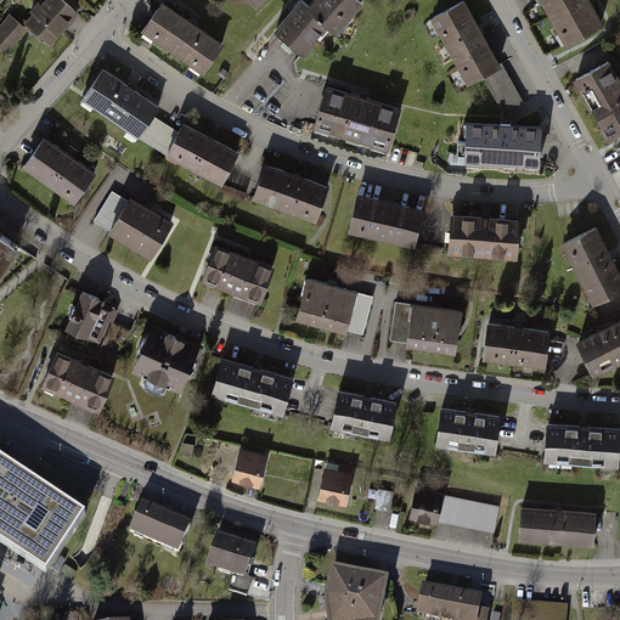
[(44,0),(26,22),(49,43),(75,11),(62,0),(44,0)]
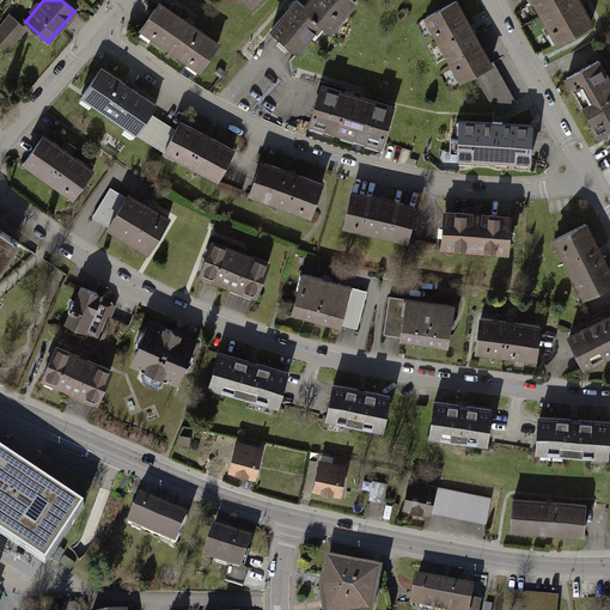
[(297,0),(269,30),(297,55),(324,24),(305,7),(297,0)]
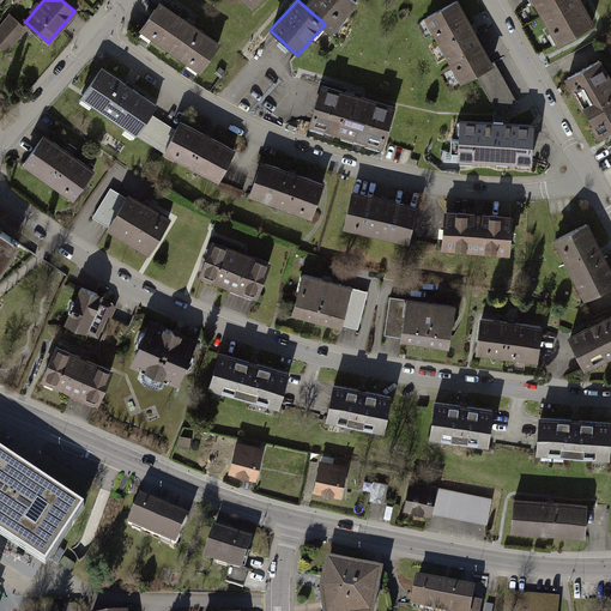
[(333,31),(358,4),(354,0),(312,0),(306,7),(325,24),(333,31)]
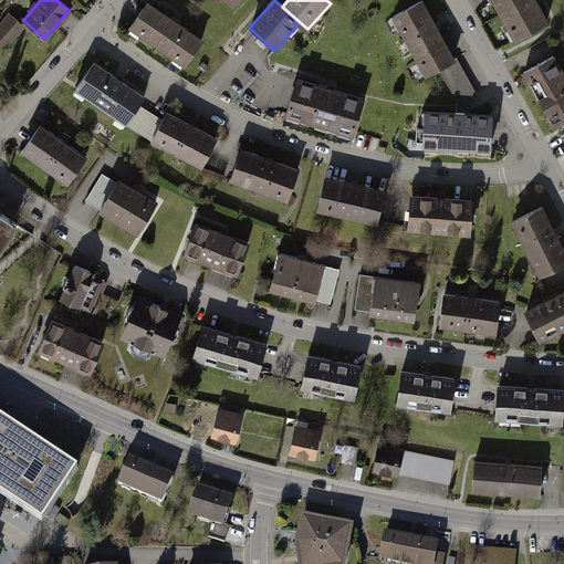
[(493,0),(517,41),(547,23),(534,0),(493,0)]
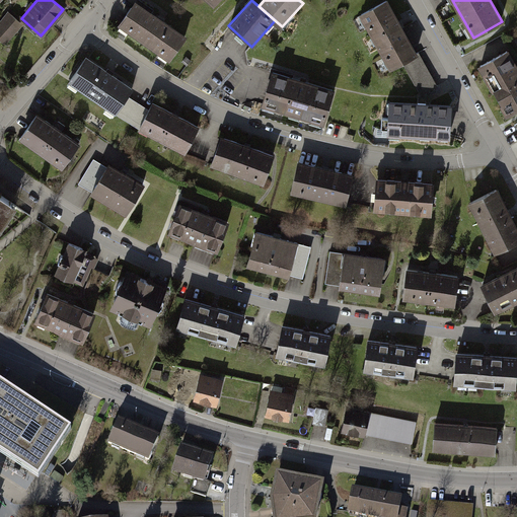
[(119,23),(169,60),(185,38),(134,1),(119,23)]
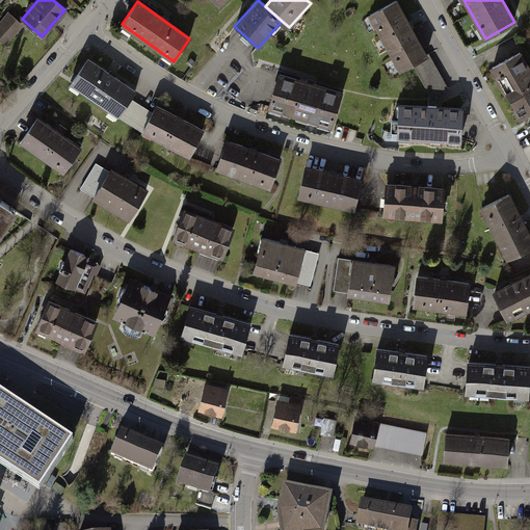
[(369,17),(400,72),(413,64),(428,56),(397,1),(369,17)]
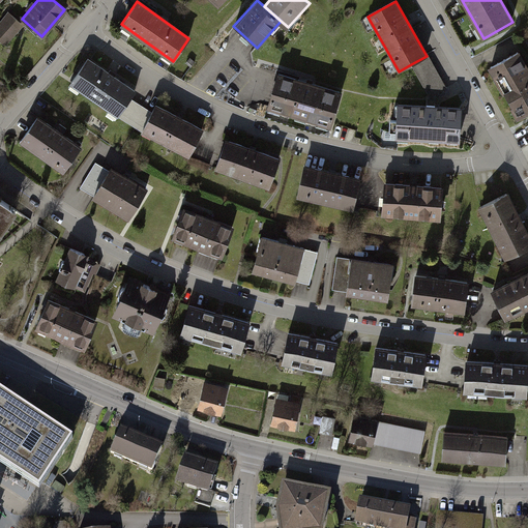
[(0,42),(3,46),(21,25),(7,13),(0,22),(0,42)]
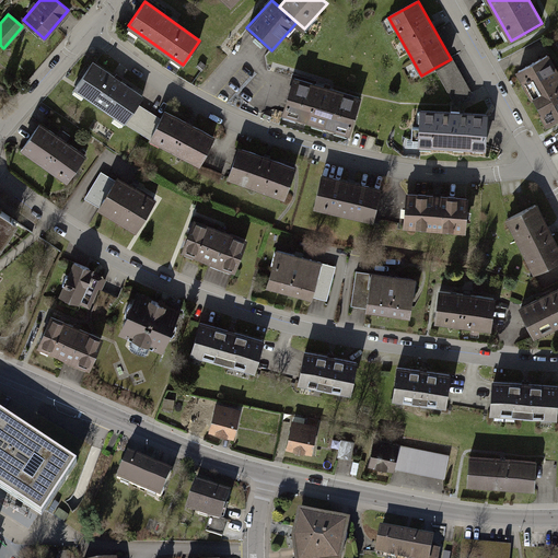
[(549,126),(557,120),(557,73),(547,55),(518,71),(549,126)]
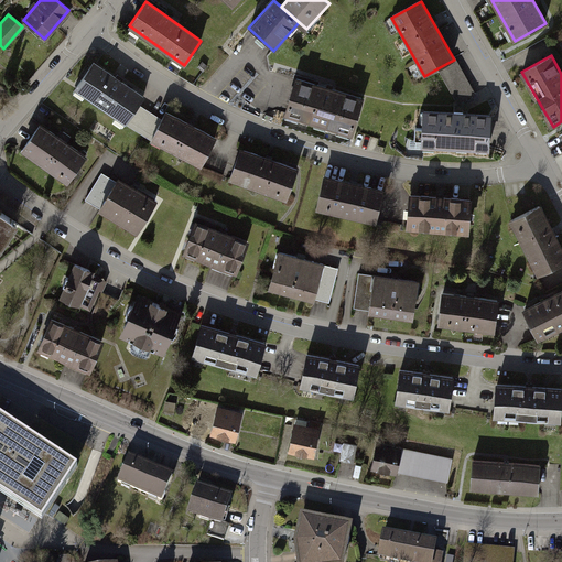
[(473,93),(454,60),(438,68),(456,101),(473,93)]
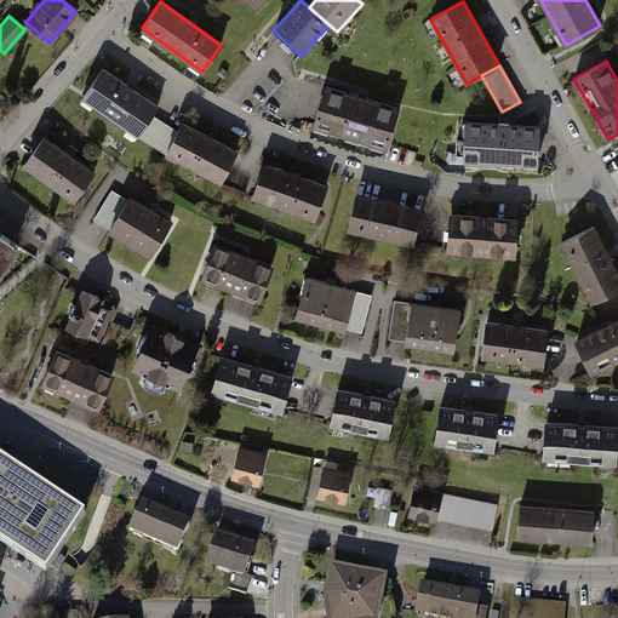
[(83,97),(138,137),(153,118),(158,109),(102,69),(83,97)]
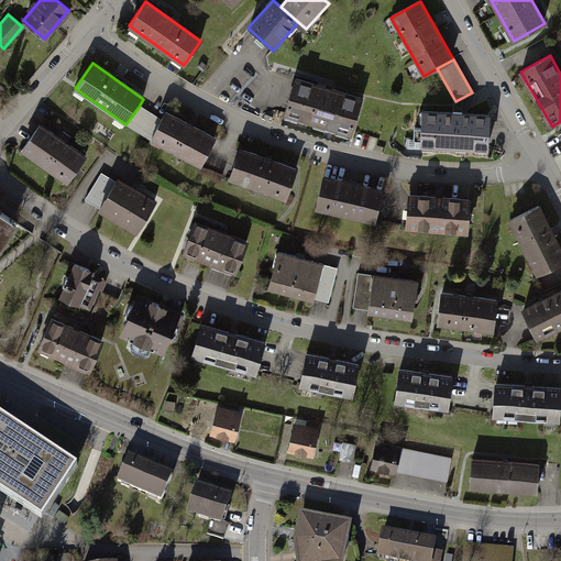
[(283,118),(351,138),(361,103),(293,83),(283,118)]
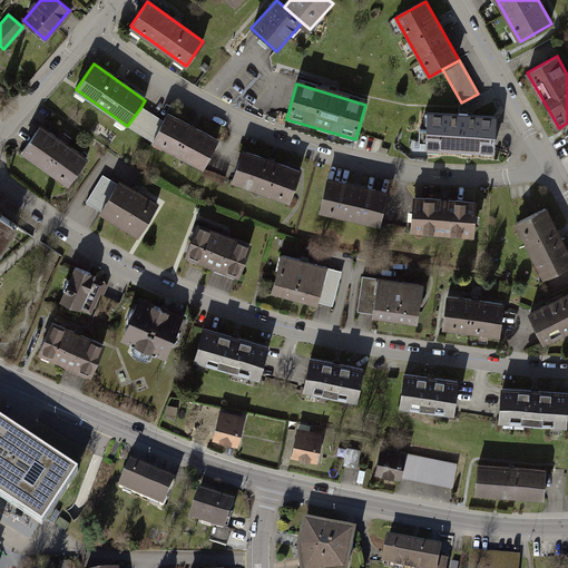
[(127,126),(150,143),(162,121),(140,108),(127,126)]
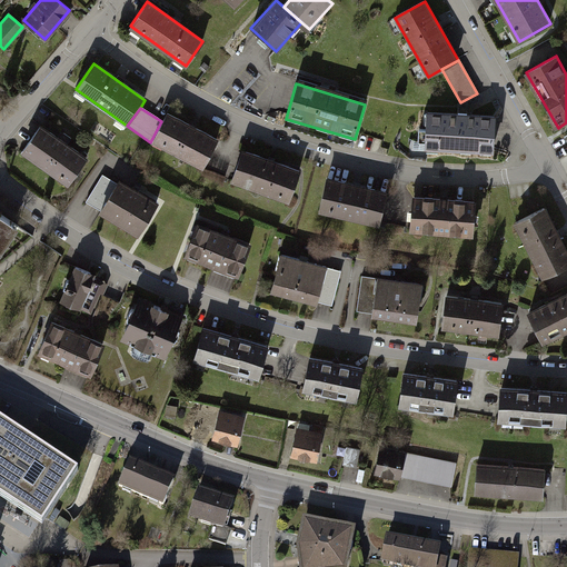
[(150,142),(204,168),(218,140),(165,113),(161,121),(150,142)]
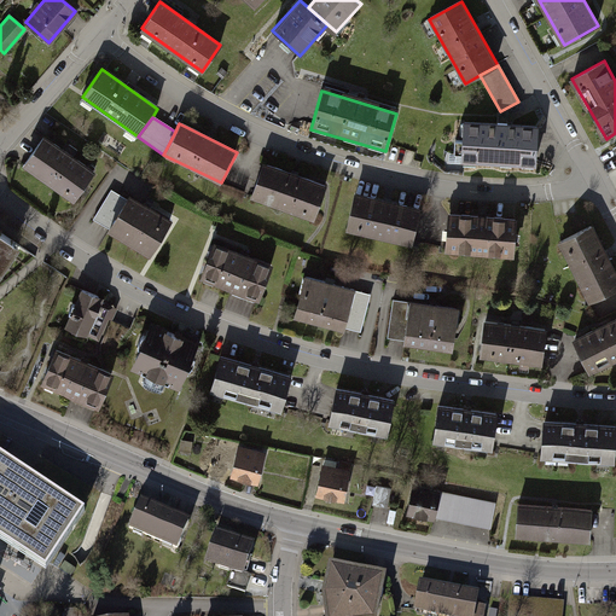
[(460,161),(536,164),(539,127),(462,123),(460,161)]
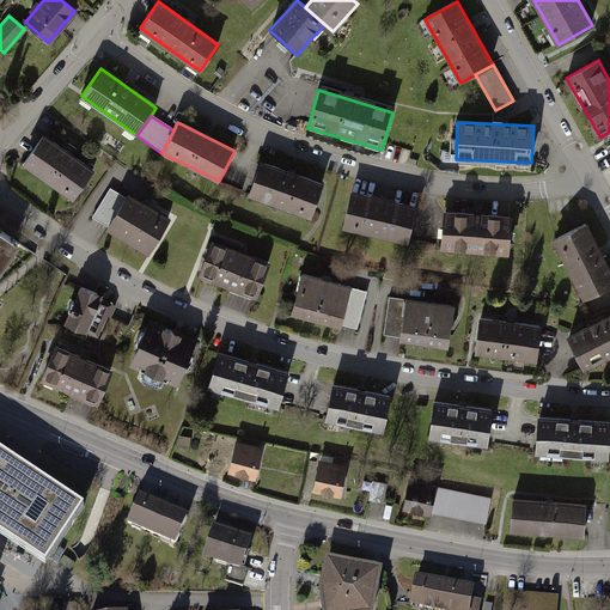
[(20,163),(72,199),(91,171),(40,136),(20,163)]
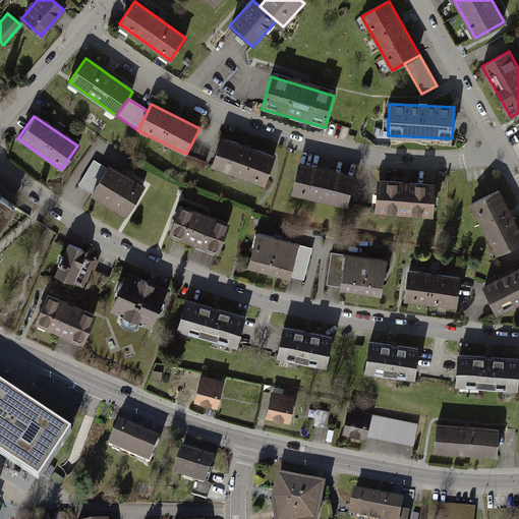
[(210,166),(263,184),(274,156),(221,137),(210,166)]
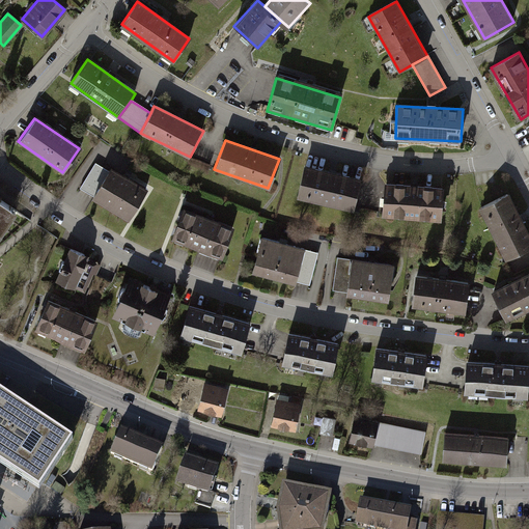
[(79,190),(129,220),(145,192),(95,162),(79,190)]
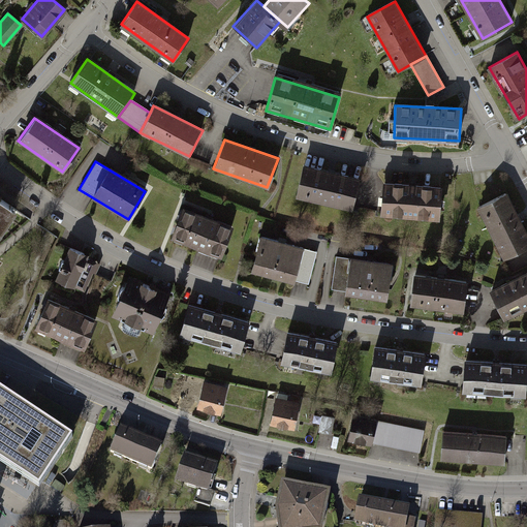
[(296,196),(352,209),(360,179),(303,165),(296,196)]
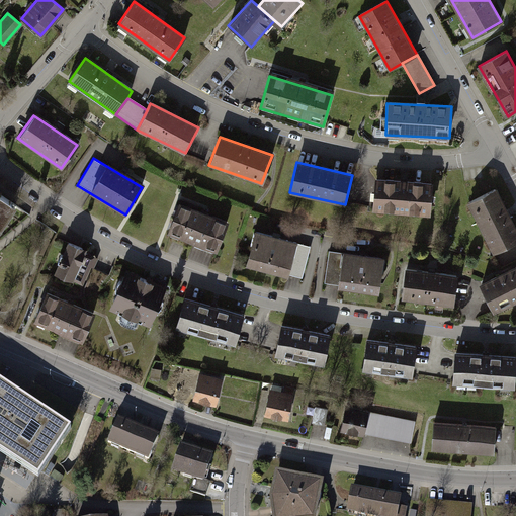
[(373,210),(430,216),(433,185),(376,179),(373,210)]
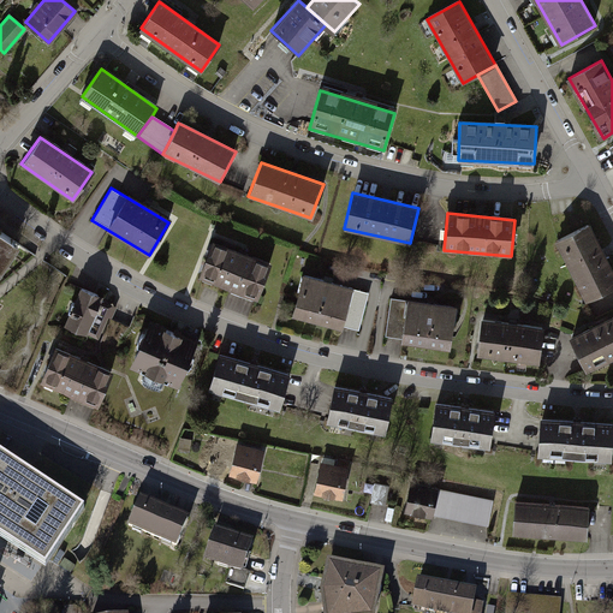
[(557,242),(587,299),(612,285),(612,269),(589,224),(557,242)]
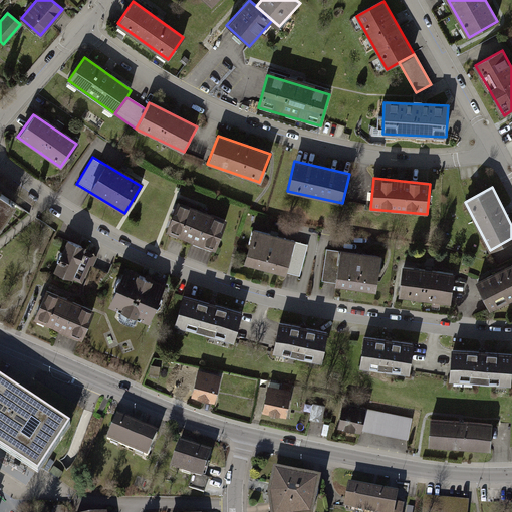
[(0,221),(14,201),(0,191),(0,221)]
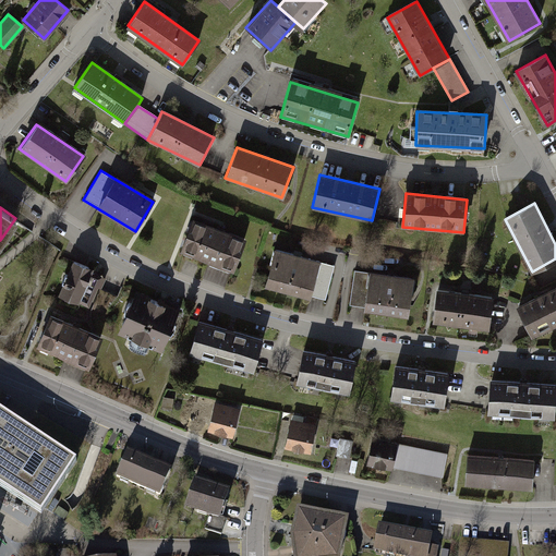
[(180,252),(233,272),(244,240),(192,220),(180,252)]
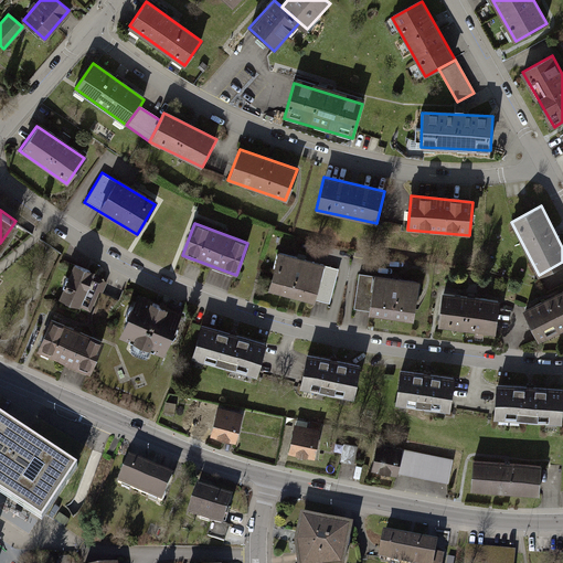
[(81,263),(91,266),(93,258),(83,254),(81,263)]
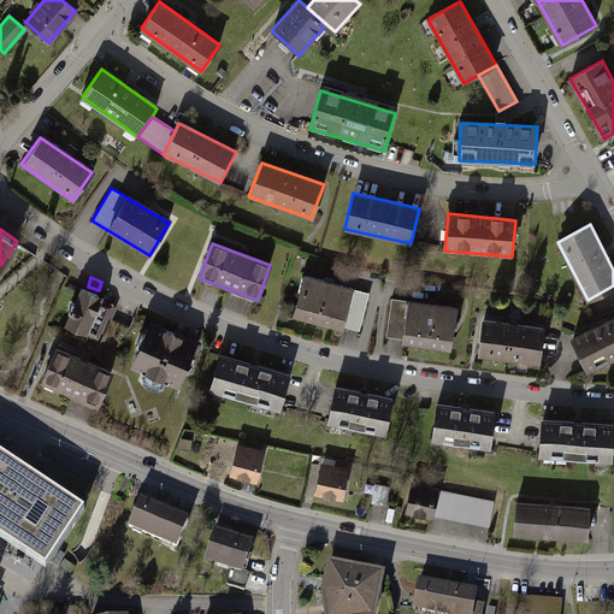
[(305,277),(294,316),(356,334),(367,294),(305,277)]
